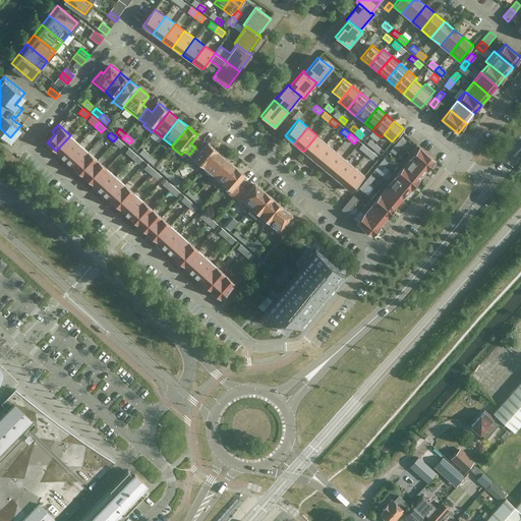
[(65,159),(79,143),(70,135),(56,151),(65,159)]
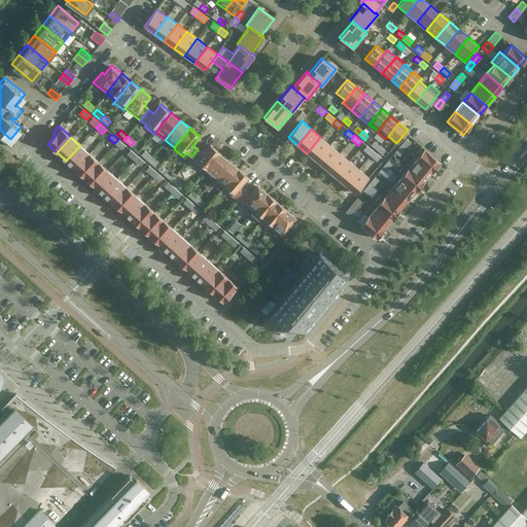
[(317,162),(330,145),(320,137),(307,153),(317,162)]
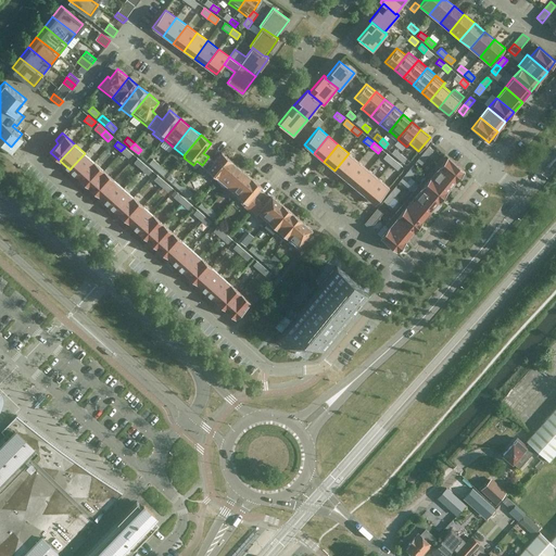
[(429,146),(422,153),(427,156),(433,150),(429,146)]
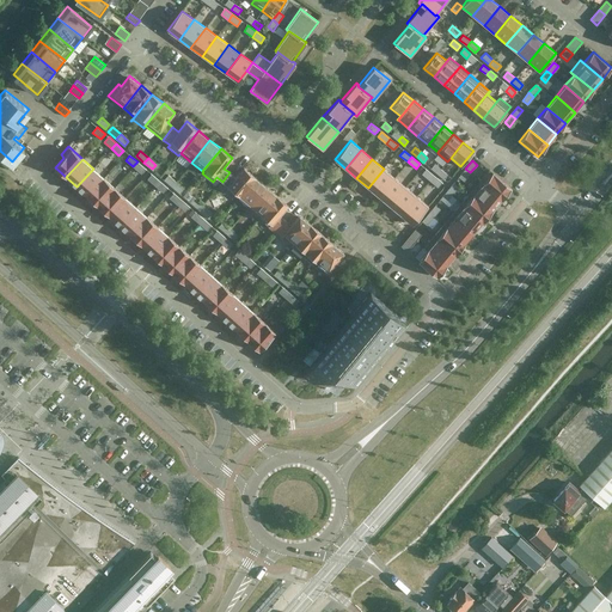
[(145,169),(138,161),(133,166),(141,173),(145,169)]
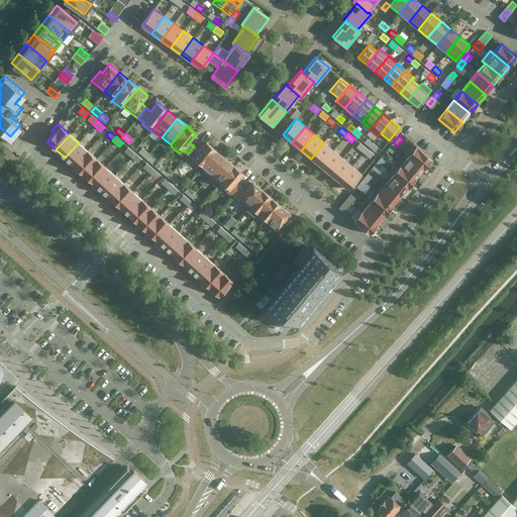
[(376,150),(380,145),(368,137),(364,142),(376,150)]
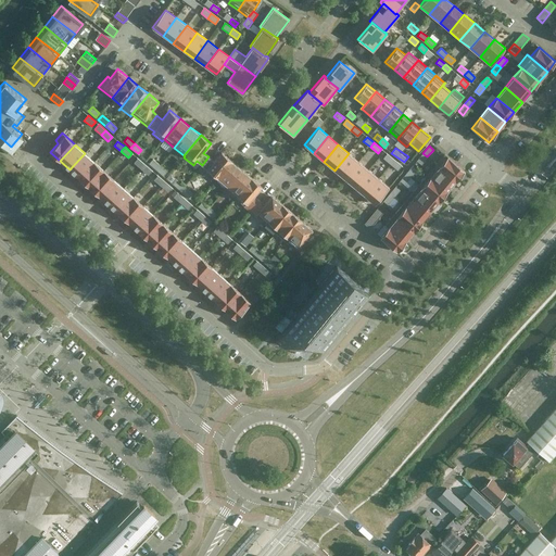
[(214,161),(209,156),(202,165),(217,178),(231,161),(222,152),(214,161)]
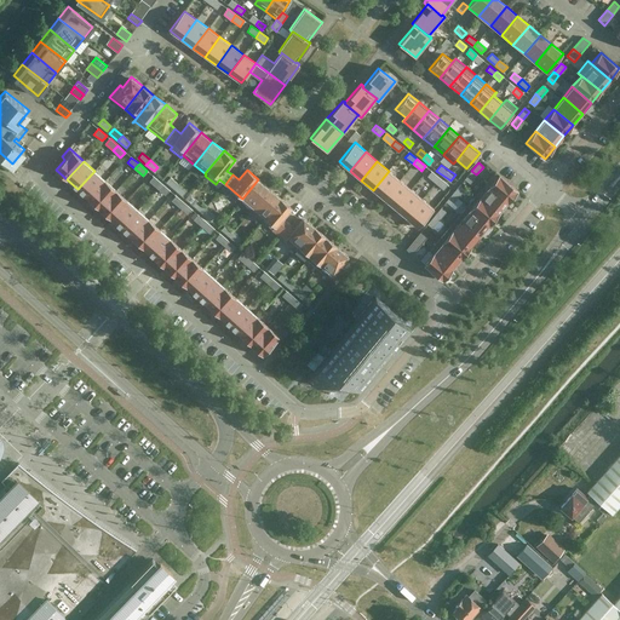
[(89,199),(105,181),(95,171),(78,189),(89,199)]
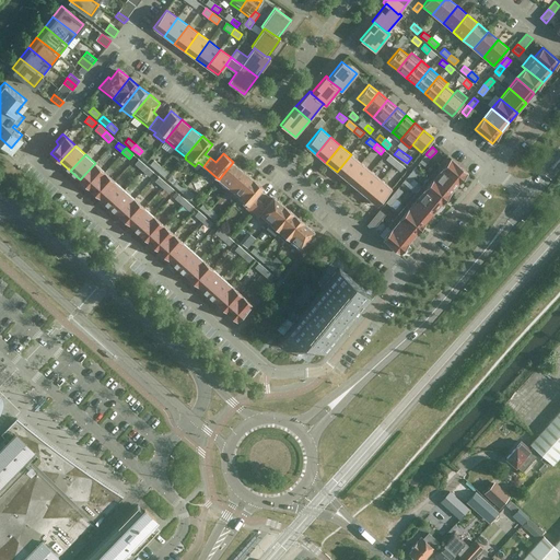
[(347,179),(361,163),(351,154),(337,172),(347,179)]
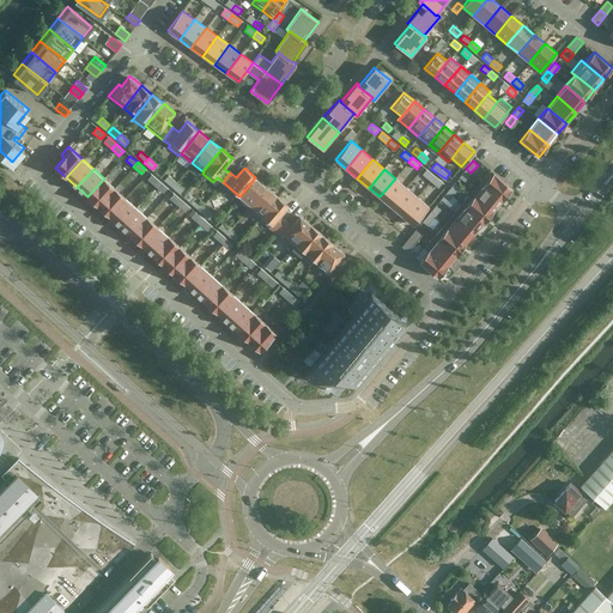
[(426,169),(423,174),(430,181),(435,176),(426,169)]
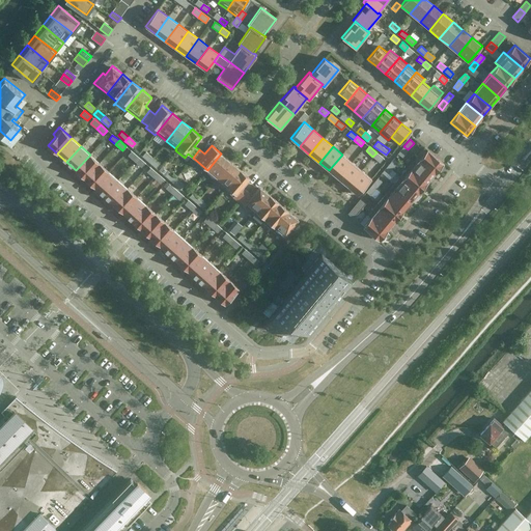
[(402,157),(408,149),(403,146),(398,154),(402,157)]
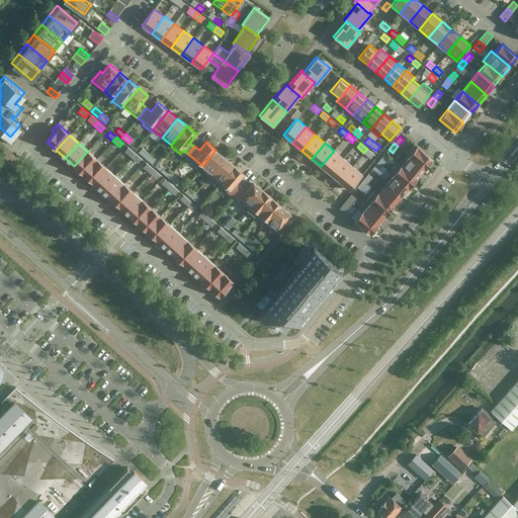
[(433,159),(414,143),(406,153),(425,169),(433,159)]
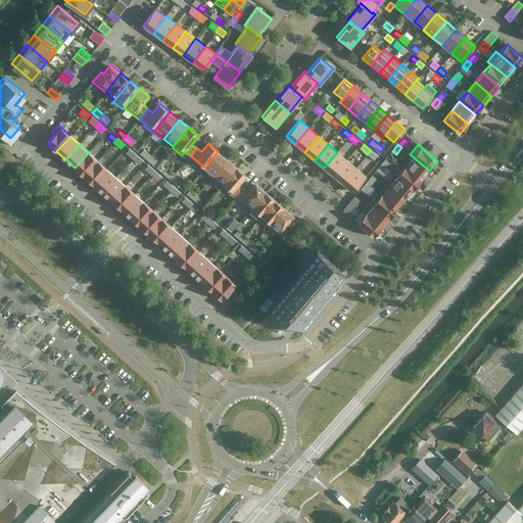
[(126,153),(133,158),(136,154),(130,149),(126,153)]
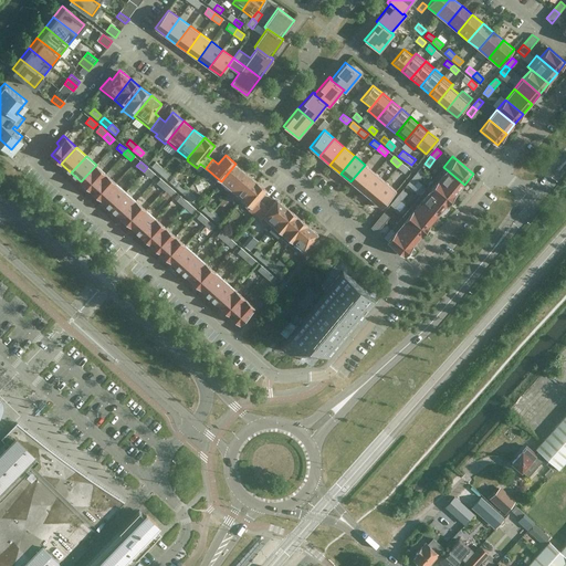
[(155,161),(152,166),(159,173),(163,168),(155,161)]
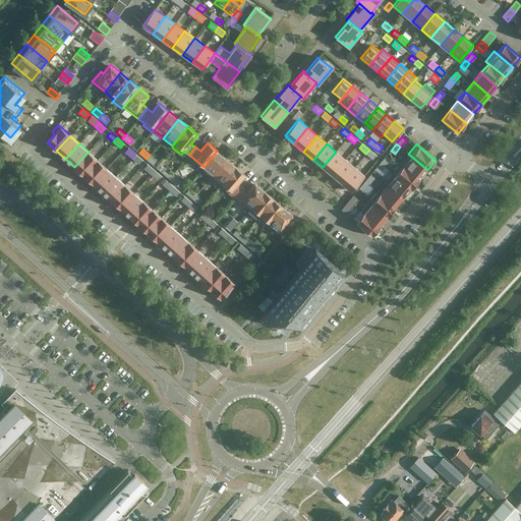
[(375,155),(369,150),(365,154),(372,159),(375,155)]
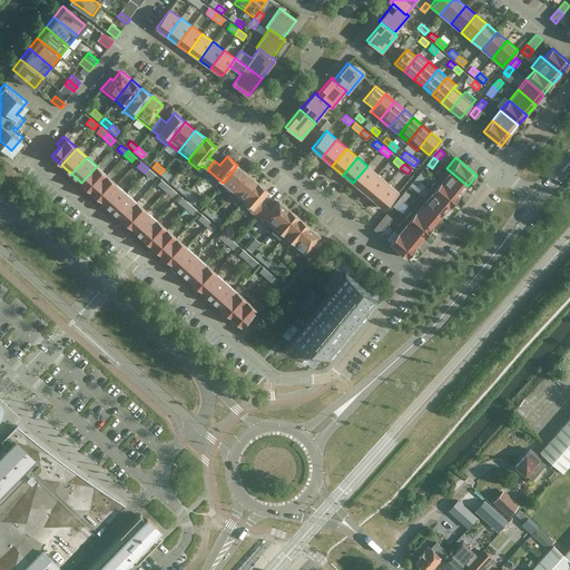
[(237,165),(223,183),(233,190),(229,194),(231,194),(248,174),(237,165)]
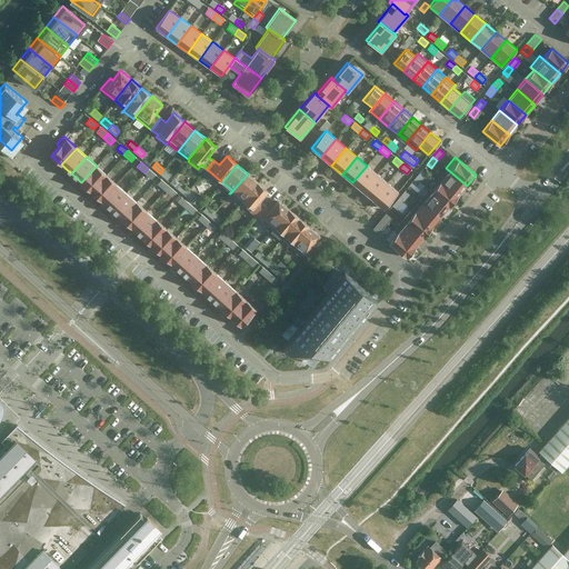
[(91,191),(107,175),(97,166),(81,182),(91,191)]
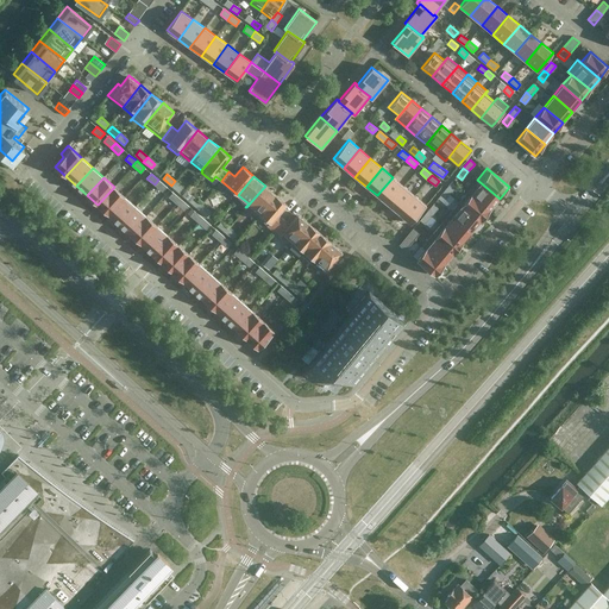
[(388,205),(403,186),(393,177),(377,195),(388,205)]
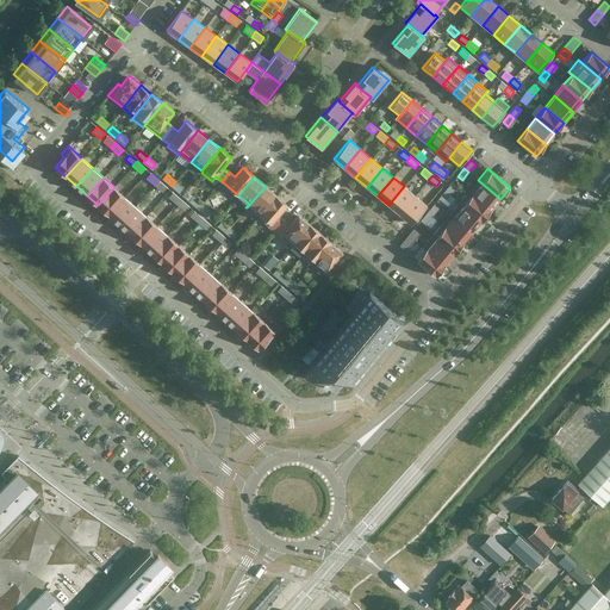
[(167,187),(159,180),(155,185),(162,192),(167,187)]
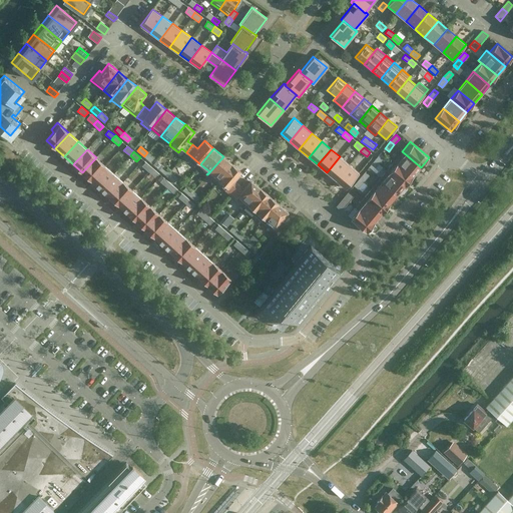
[(421,167),(402,151),(394,160),(413,176),(421,167)]
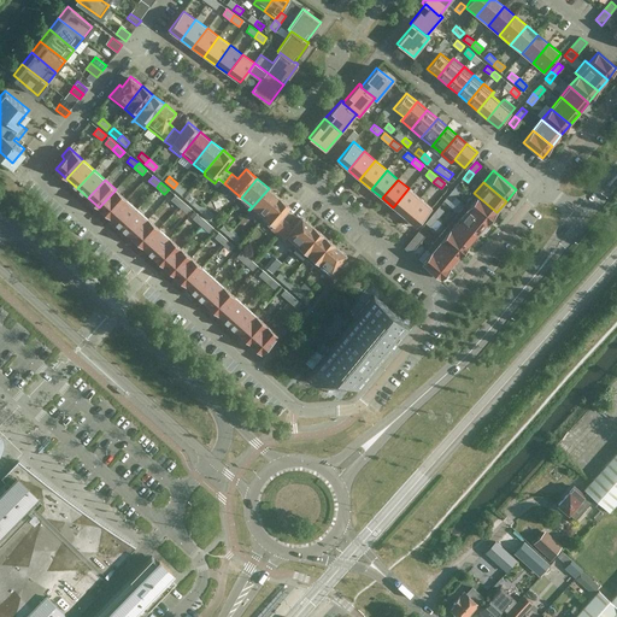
[(184,191),(177,183),(174,188),(181,194),(184,191)]
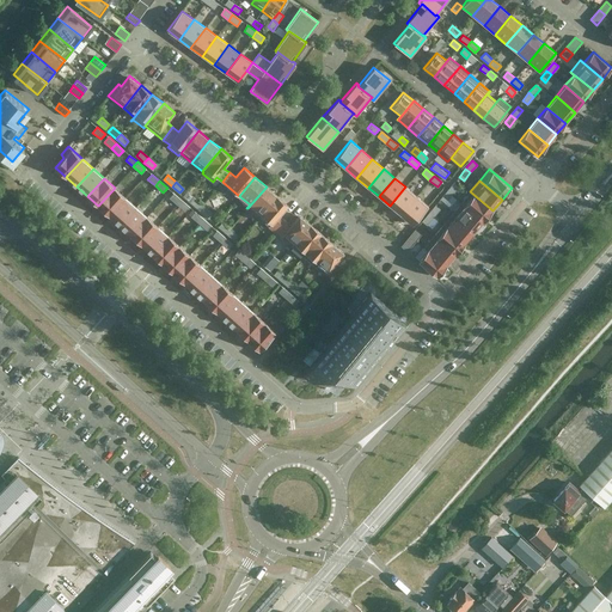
[(453,183),(447,190),(452,195),(458,187),(453,183)]
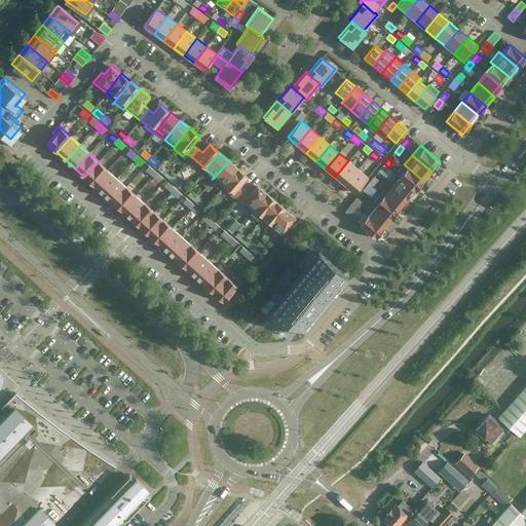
[(229,160),(213,179),(222,187),(238,168),(229,160)]
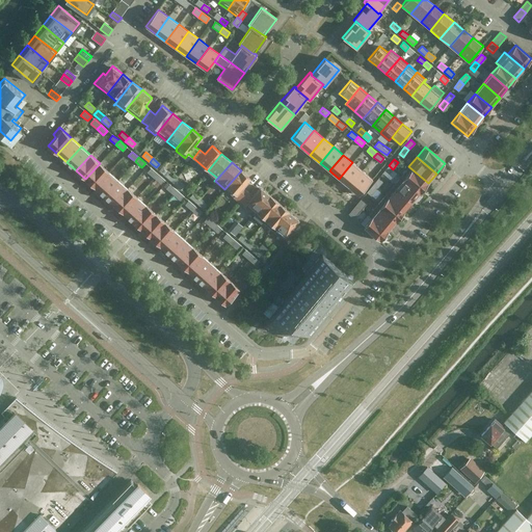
[(348,187),(363,170),(352,162),(339,179),(348,187)]
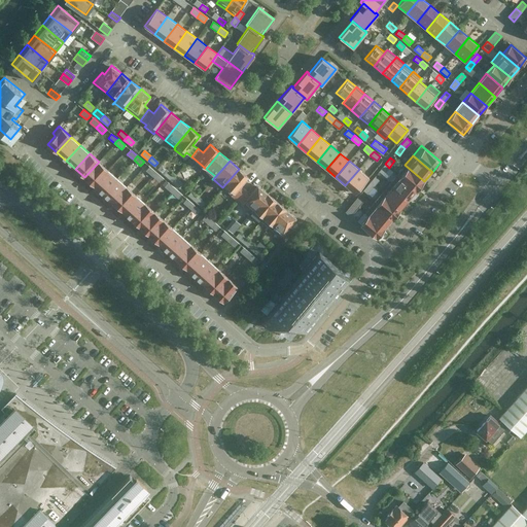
[(94,185),(108,170),(99,162),(84,177),(94,185)]
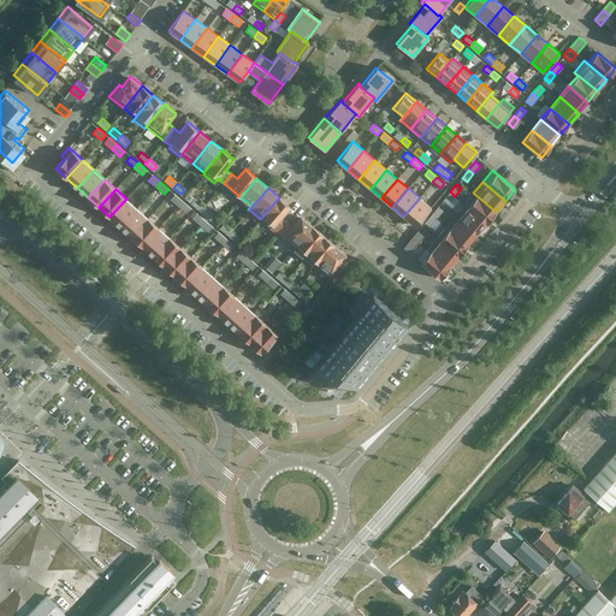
[(448,205),(455,196),(450,191),(443,200),(448,205)]
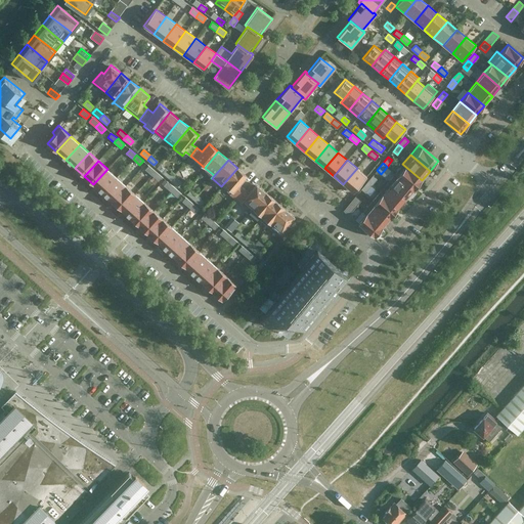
[(422,180),(402,164),(395,173),(413,189),(422,180)]
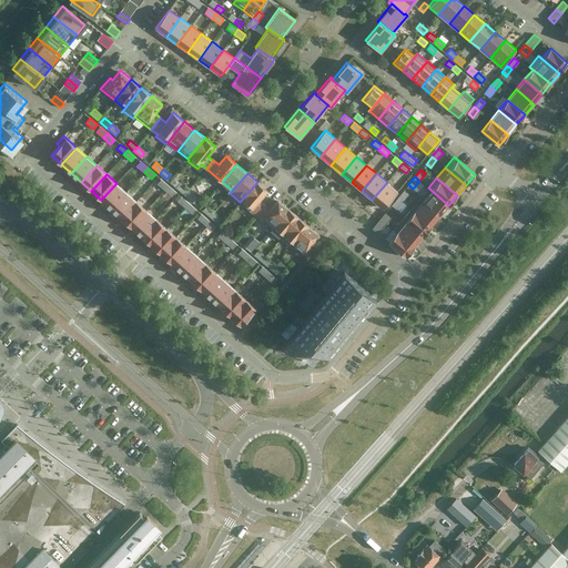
[(158,183),(164,190),(169,185),(161,179),(158,183)]
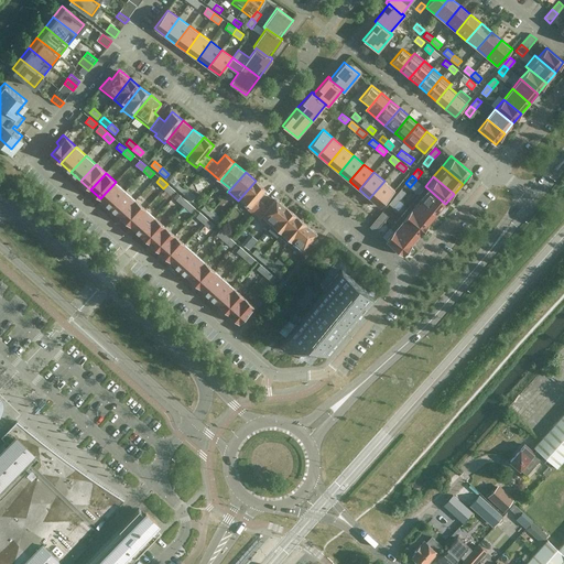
[(256,181),(238,201),(253,214),(263,203),(258,198),(266,190),(256,181)]
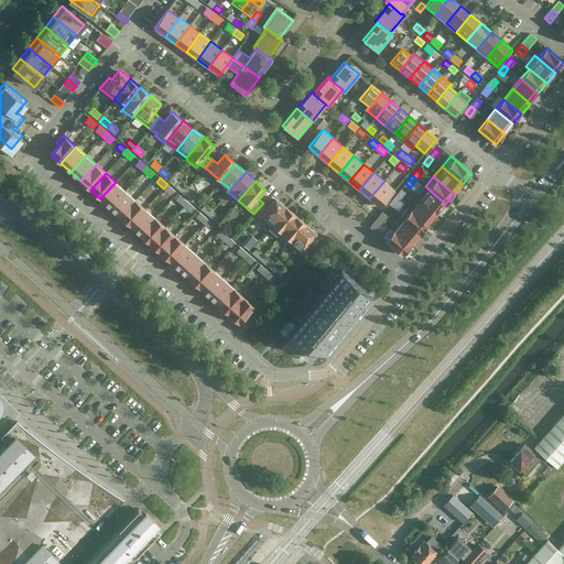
[(394,190),(384,181),(369,198),(380,207),(394,190)]
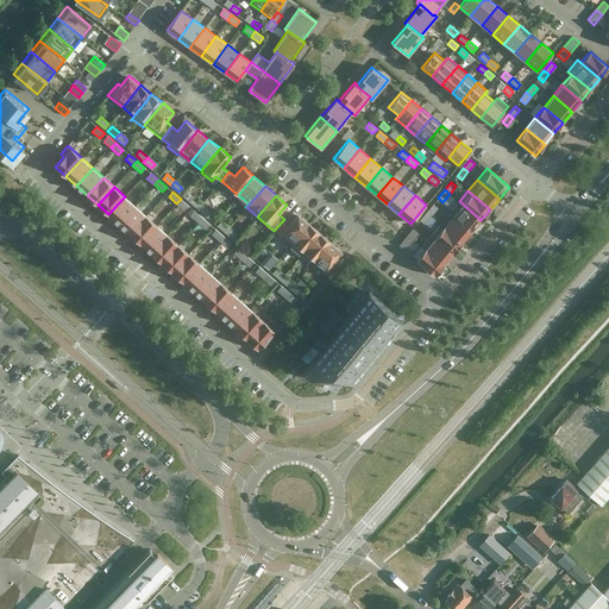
[(119,224),(136,206),(125,196),(108,214),(119,224)]
